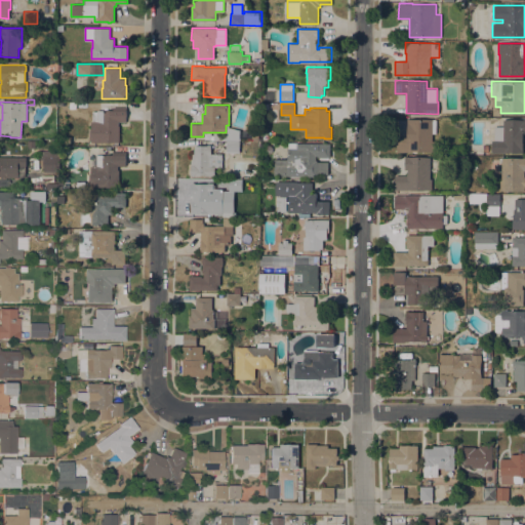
[(126,107),(126,121),(118,121),(118,125),(120,125),(120,142),(114,142),(110,143),(107,143),(106,143),(106,142),(105,142),(105,143),(98,143),(98,142),(97,142),(97,143),(94,143),(94,142),(91,142),(91,139),(90,139),(90,128),(91,128),(91,121),(93,121),(93,112),(97,112),(97,110),(113,110),(113,107),(126,107)]
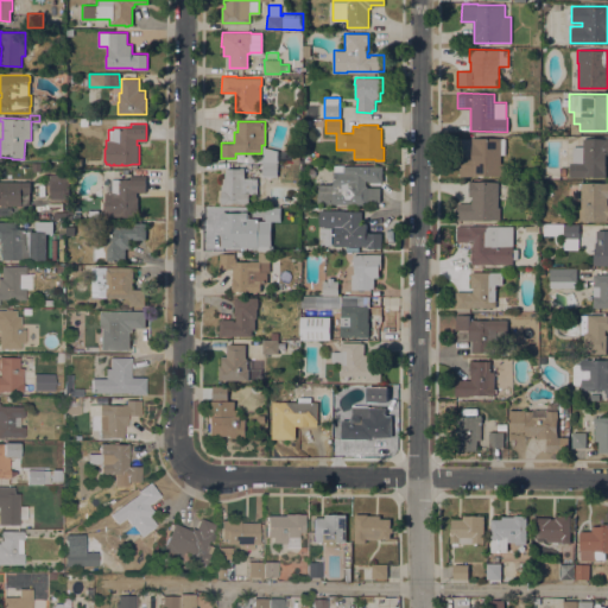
[(572,163),(572,146),(583,146),(583,138),(606,138),(606,137),(607,137),(607,154),(606,154),(606,177),(570,177),(570,163),(572,163)]
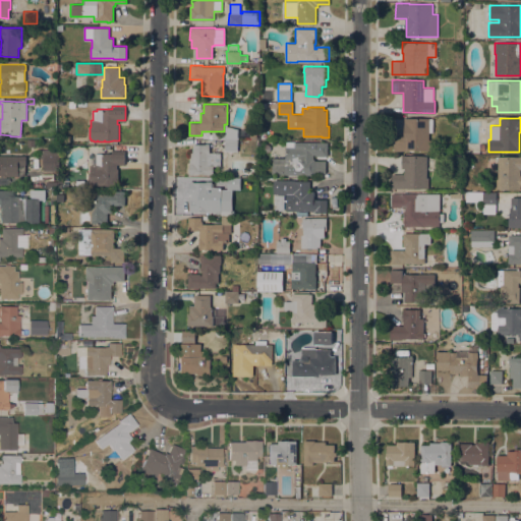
[(394,151),(394,135),(404,135),(404,118),(432,118),(432,132),(428,132),(428,139),(430,139),(430,151),(394,151)]
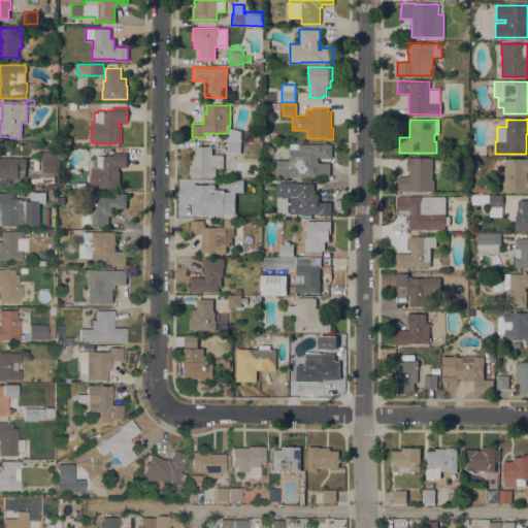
[(228,153),(228,141),(228,140),(228,127),(231,127),(241,130),(241,142),(240,142),(240,153),(228,153)]
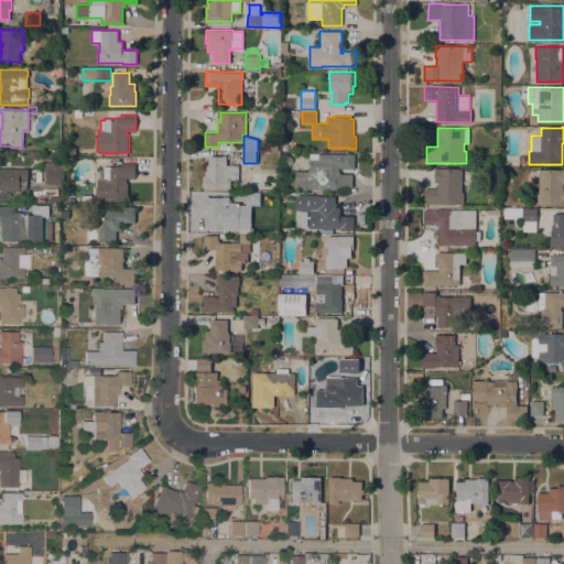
[(294,188),(294,170),(308,171),(308,159),(310,159),(310,153),(355,153),(355,169),(342,169),(342,166),(339,166),(339,172),(340,172),(340,173),(353,173),(353,186),(340,186),(340,188),(294,188)]
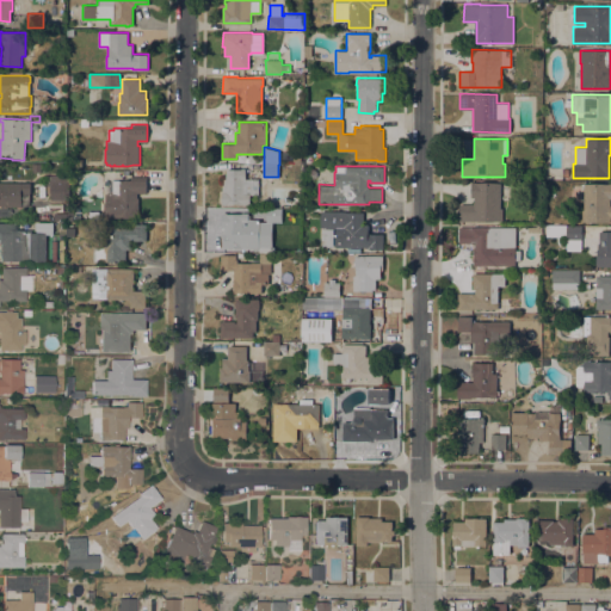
[(222,203),(222,179),(226,179),(226,170),(246,170),(246,178),(259,179),(258,195),(250,193),(250,204),(222,203)]
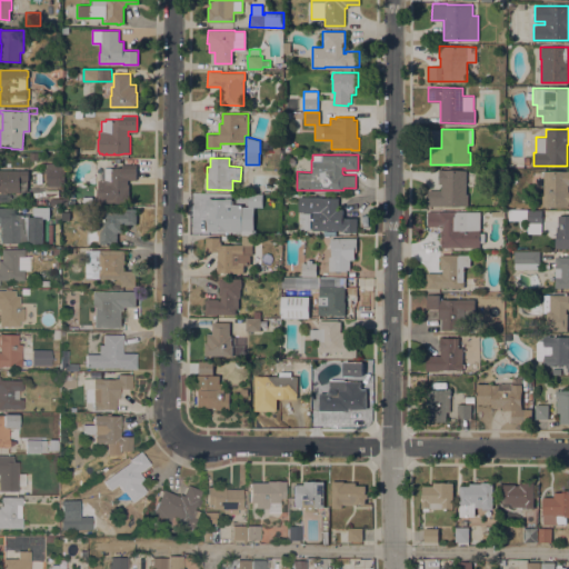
[(65,163),(65,186),(47,186),(47,172),(43,172),(43,163),(65,163)]
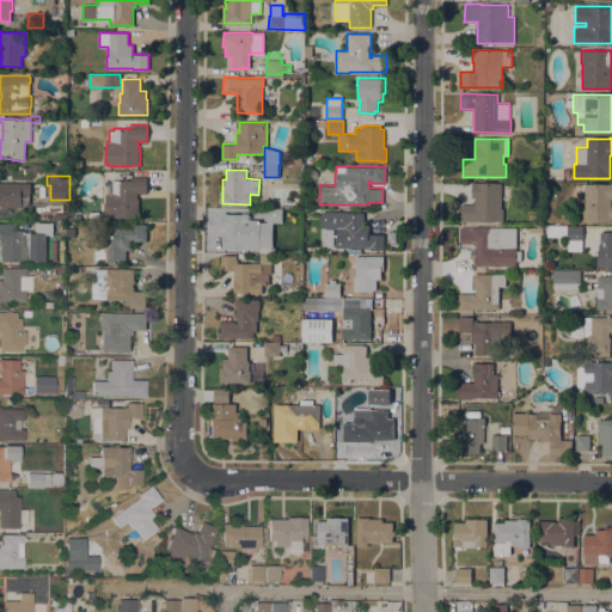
[(132,181),(132,176),(147,176),(147,193),(138,193),(138,197),(139,197),(139,218),(106,216),(106,214),(104,214),(104,202),(106,202),(106,193),(110,193),(110,179),(132,181)]
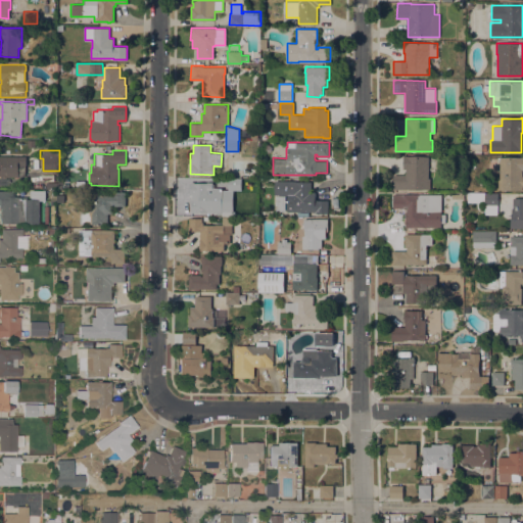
[(0,177),(0,155),(27,156),(26,177),(18,177),(0,177)]
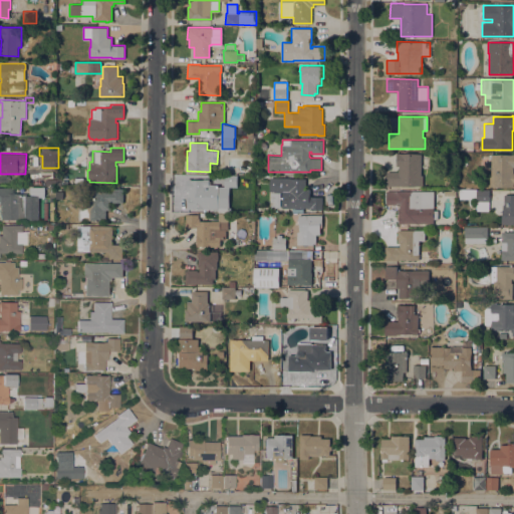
[(422,175),(423,175),(423,183),(421,183),(421,186),(387,186),(387,172),(399,171),(399,166),(397,166),(396,154),(421,154),(422,175)]
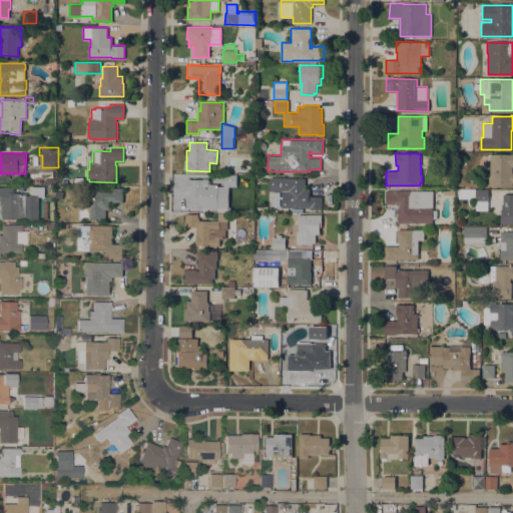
[(512,154),(512,153),(512,166),(512,171),(512,185),(489,185),(489,174),(490,174),(490,153),(512,154)]
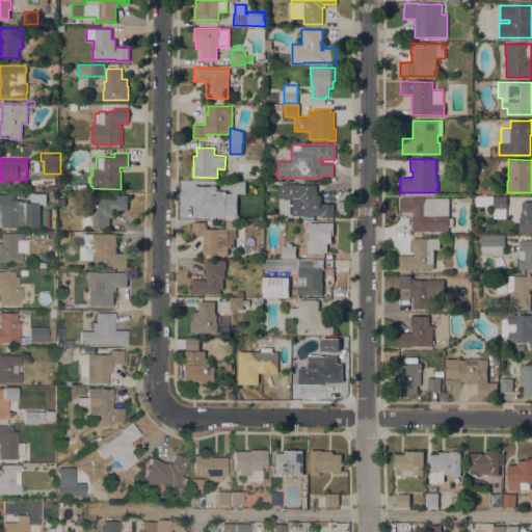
[(245,182),(245,193),(232,193),(232,182),(245,182)]
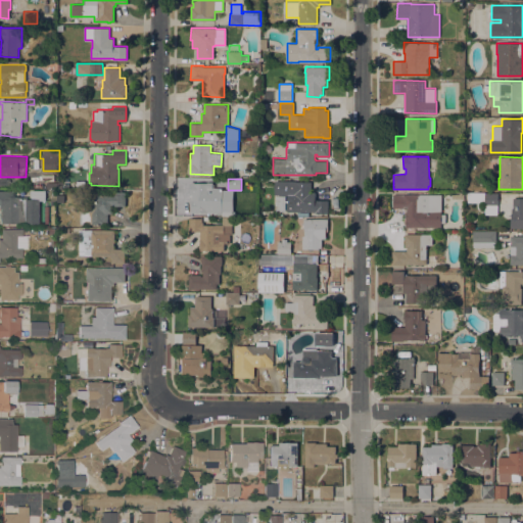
[(312,181),(311,191),(315,191),(315,199),(328,199),(328,212),(316,212),(316,211),(286,210),(287,194),(275,194),(275,180),(312,181)]
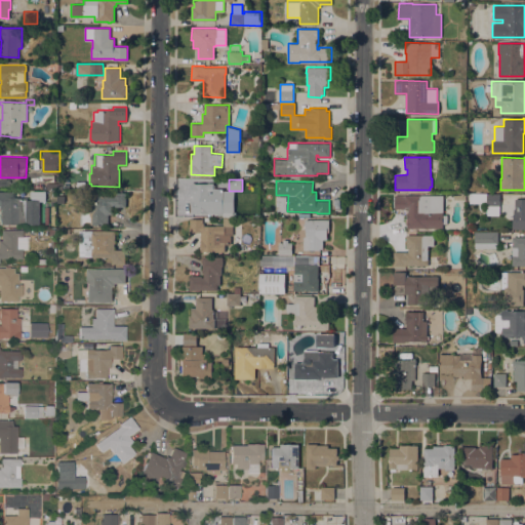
[(192,213),(193,196),(191,196),(191,183),(213,183),(213,188),(224,188),(223,213),(192,213)]
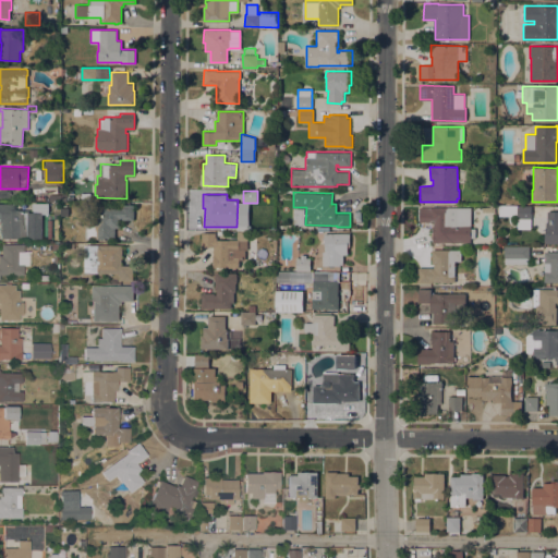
[(0,203),(14,204),(14,209),(28,209),(28,238),(0,238),(0,203)]
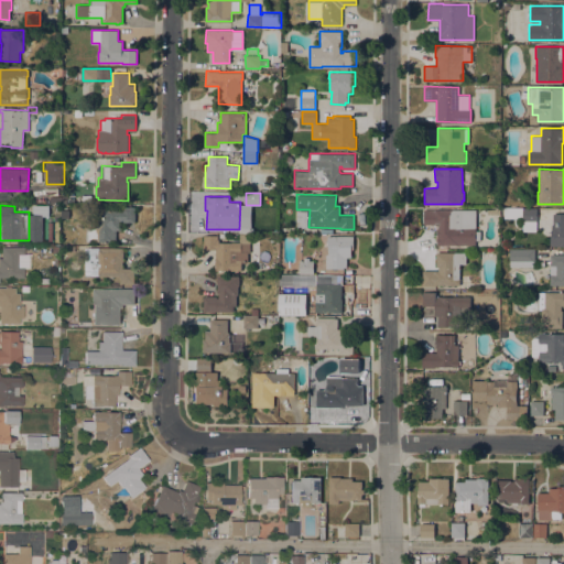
[(86,241),(86,227),(97,227),(98,210),(121,210),(121,206),(136,206),(136,221),(121,221),(121,230),(117,230),(116,241),(86,241)]
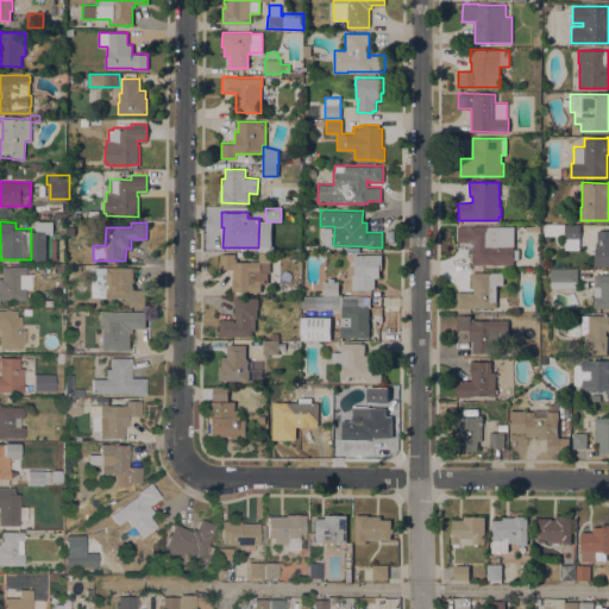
[(579,225),(579,249),(565,249),(565,234),(545,236),(545,225),(579,225)]
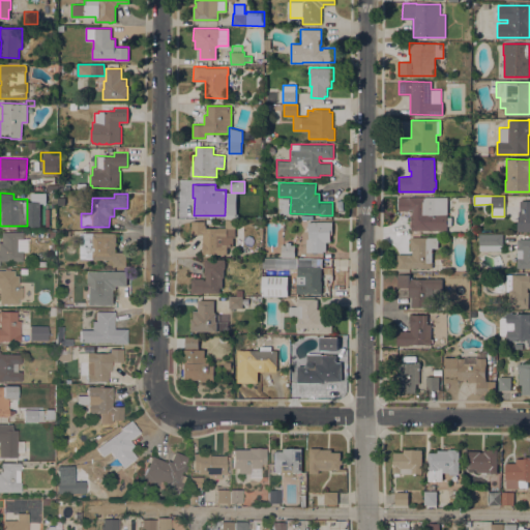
[(446,231),(411,230),(411,214),(412,214),(412,210),(399,210),(399,197),(447,197),(447,216),(451,216),(451,225),(447,225),(446,231)]
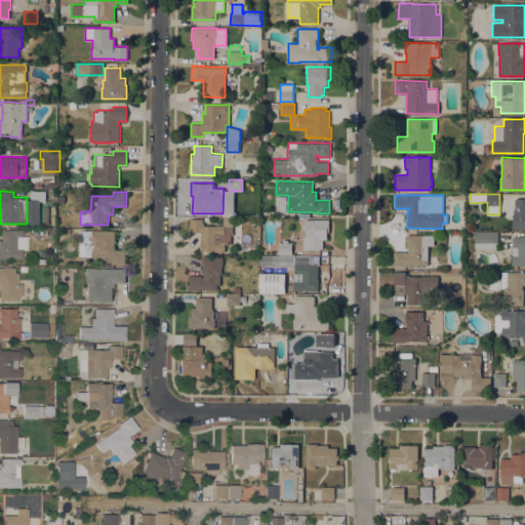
[(524,229),(513,229),(513,220),(514,220),(514,209),(515,209),(515,198),(524,198),(524,229)]
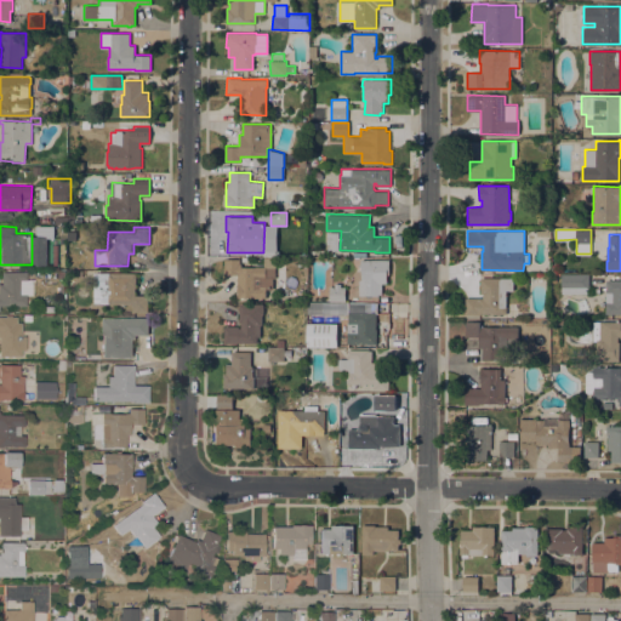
[(263,256),(275,256),(275,278),(273,278),(273,289),(266,289),(266,297),(237,297),(238,274),(224,274),(224,258),(240,258),(240,266),(263,266),(263,256)]
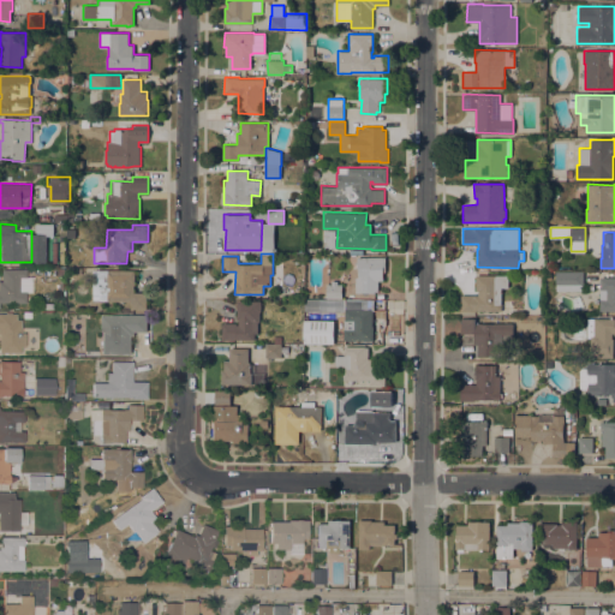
[(386,257),(386,272),(383,272),(383,280),(378,280),(378,291),(375,291),(375,292),(356,292),(356,278),(358,278),(358,268),(357,268),(357,256),(386,257)]
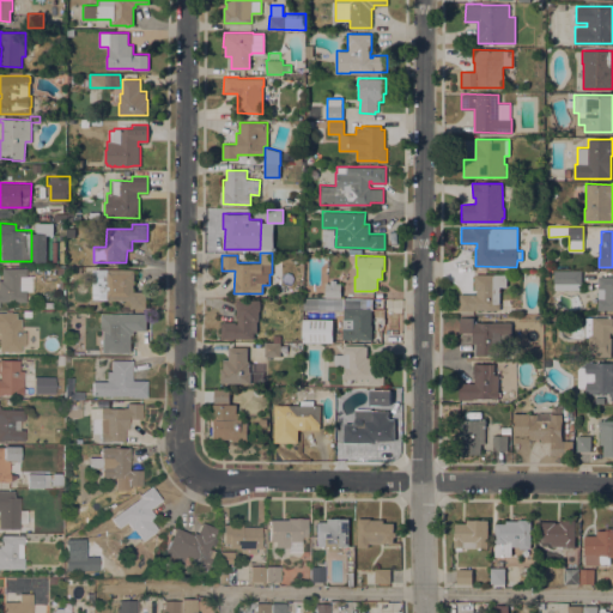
[(25,268),(25,275),(31,275),(31,291),(25,291),(25,302),(0,302),(0,280),(1,280),(1,268),(25,268)]
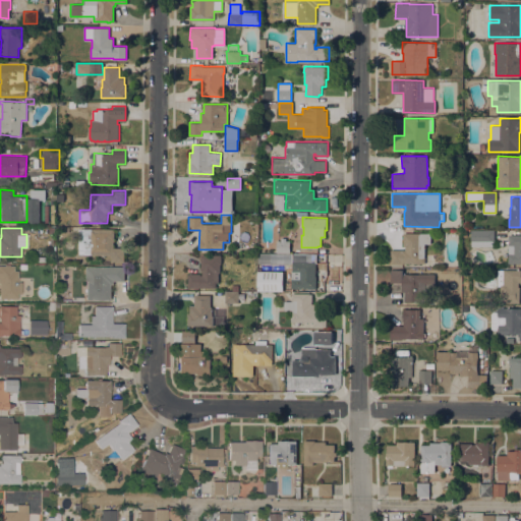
[(114,228),(114,247),(124,247),(124,262),(112,262),(112,254),(90,254),(90,243),(82,243),(82,232),(90,232),(90,228),(114,228)]
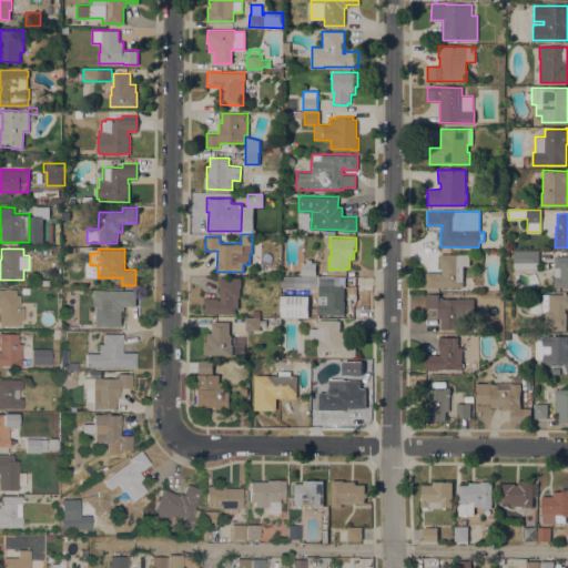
[(514,269),(514,251),(538,252),(538,267),(514,269)]
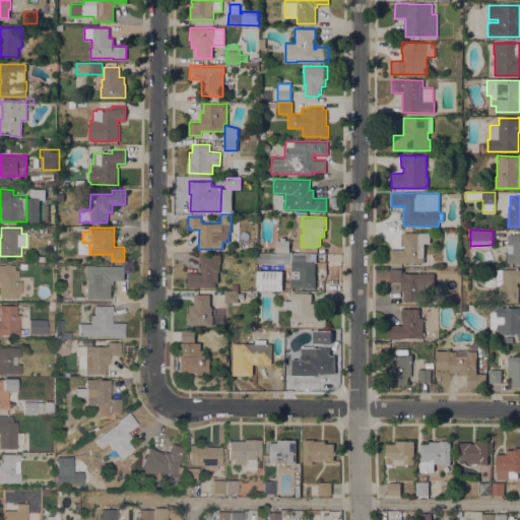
[(430,233),(430,243),(424,243),(424,262),(402,262),(402,263),(390,263),(390,249),(404,249),(404,246),(402,246),(402,233),(430,233)]
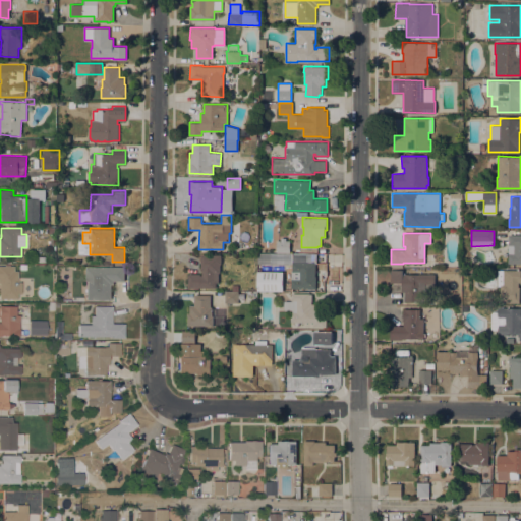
[(520,234),(520,263),(509,263),(509,234),(520,234)]
